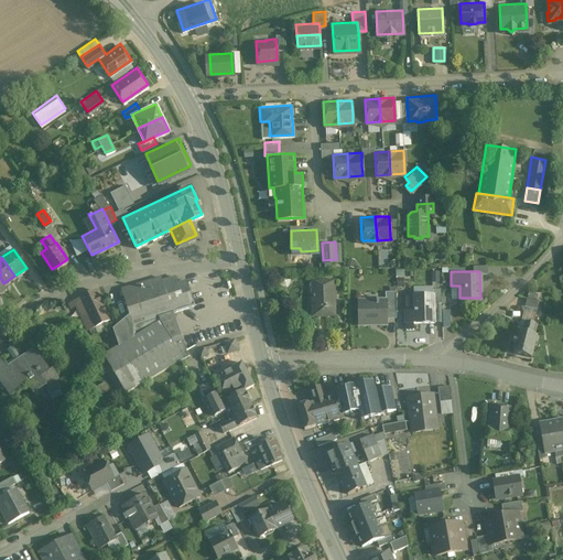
[(160,275),(120,287),(129,313),(132,323),(159,314),(193,303),(194,303),(185,278),(177,280),(175,275),(175,273),(161,278),(160,275)]
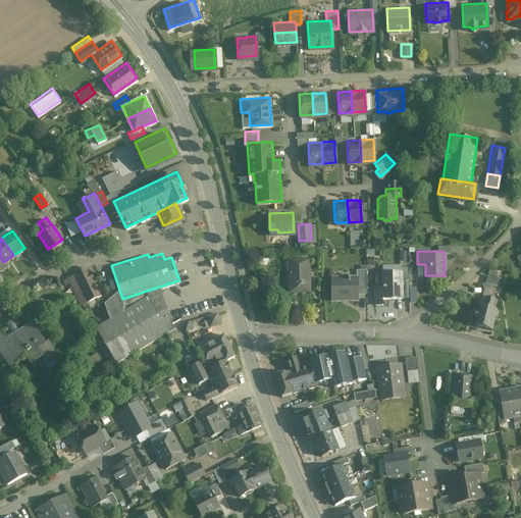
[(308,257),(289,258),(289,290),(309,289),(308,257)]
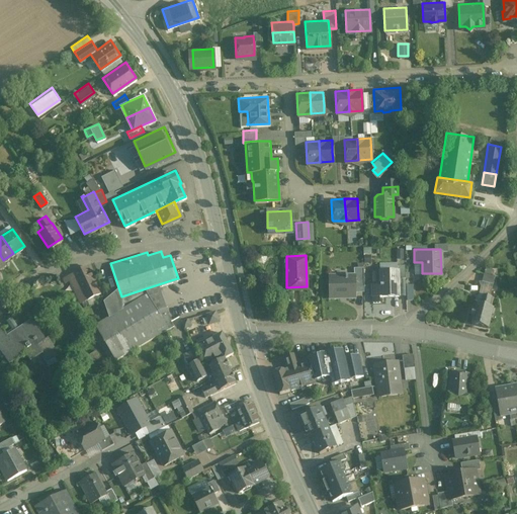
[(87,263),(73,270),(78,281),(81,287),(95,280),(87,263)]
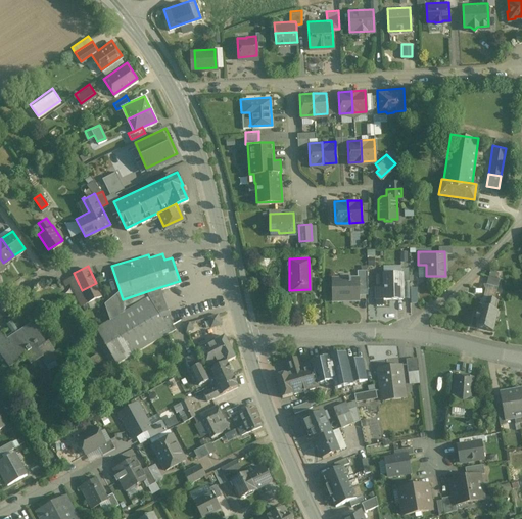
[(366,268),(357,268),(357,276),(358,276),(358,290),(367,290),(366,268)]
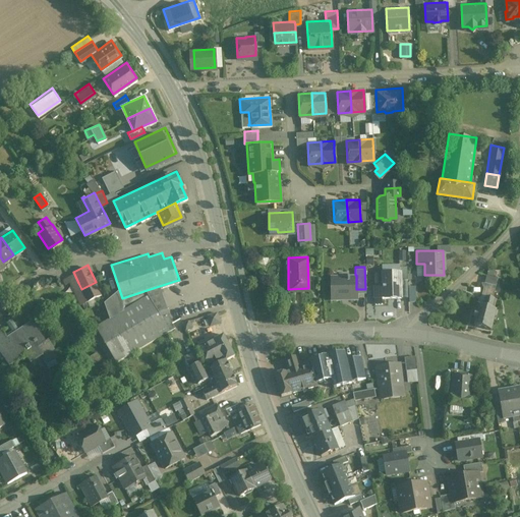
[(399,269),(381,269),(382,284),(373,284),(373,296),(374,296),(374,302),(381,301),(381,295),(400,295),(400,278),(399,269)]
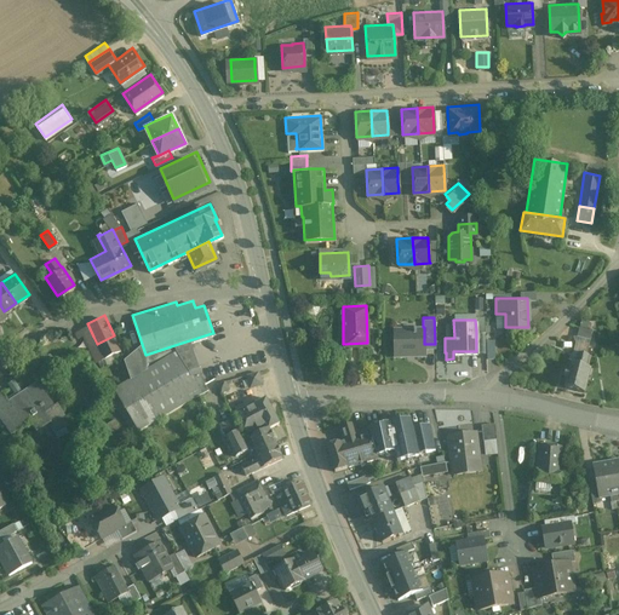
[(93,337),(87,323),(81,327),(81,328),(75,331),(78,335),(84,333),(87,340),(93,337)]
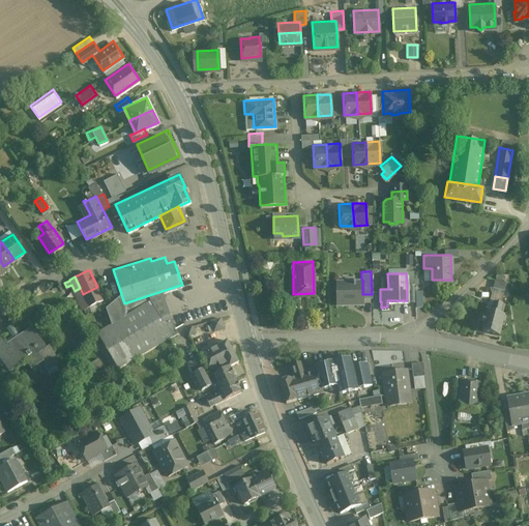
[(353,276),(353,280),(336,281),(336,302),(362,301),(362,294),(362,280),(361,280),(354,280),(354,276),(353,276)]
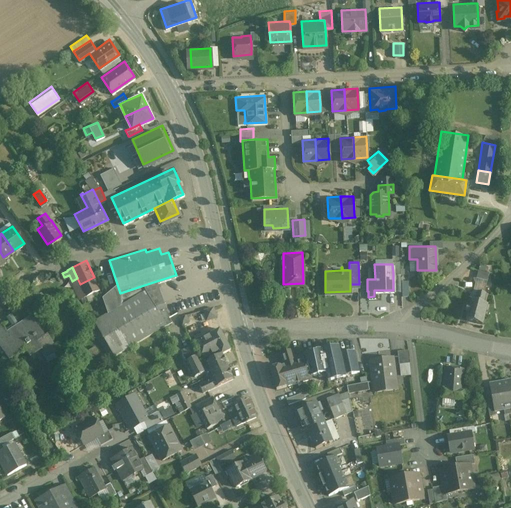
[(488,270),(478,268),(476,275),(487,278),(488,270)]
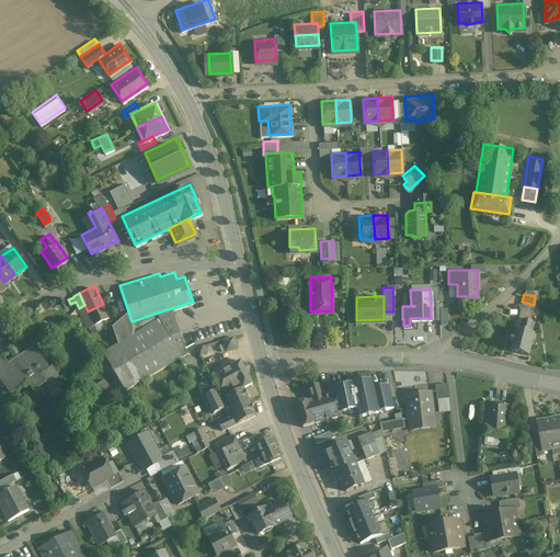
[(88,311),(81,314),(87,326),(88,325),(93,322),(109,316),(103,304),(88,311)]
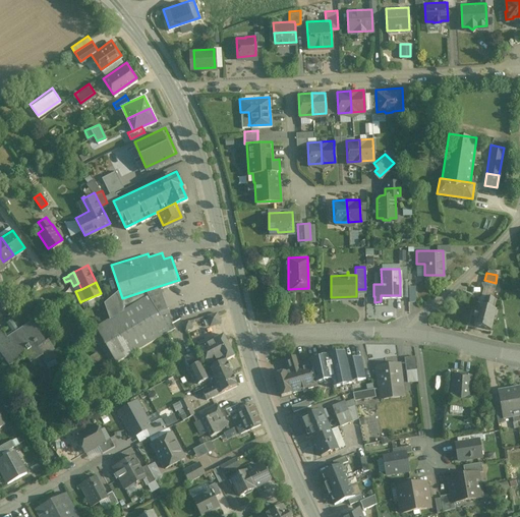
[(118,290),(104,302),(109,317),(121,309),(122,298),(119,289),(118,290)]
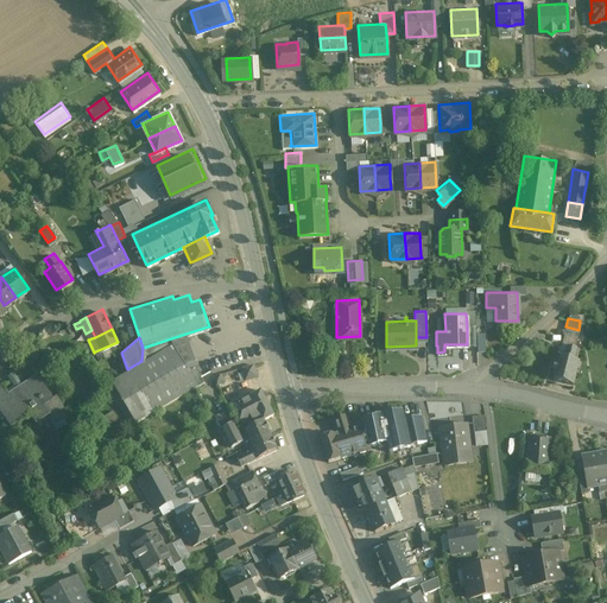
[(127,369),(111,379),(134,420),(203,380),(200,374),(201,373),(195,363),(187,366),(172,342),(171,338),(143,348),(141,361),(127,369)]
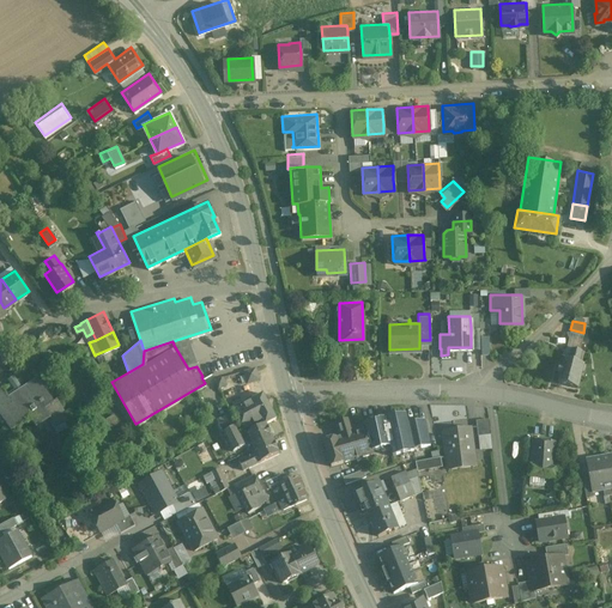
[(571,345),(568,357),(563,356),(561,364),(558,364),(556,371),(559,371),(557,380),(576,384),(582,360),(577,359),(581,347),(571,345)]
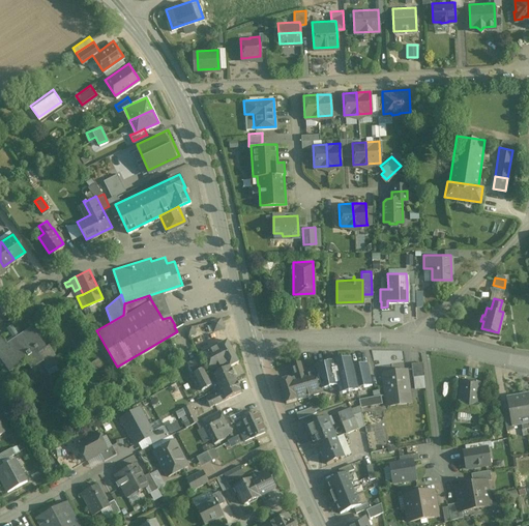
[(222,315),(209,319),(212,330),(225,326),(222,315)]
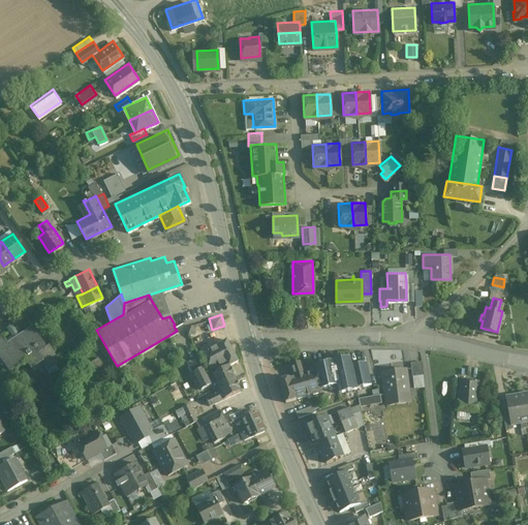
[(32,323),(18,333),(20,337),(8,344),(1,333),(0,333),(0,356),(9,369),(25,359),(29,364),(40,356),(48,366),(59,359),(49,343),(45,345),(32,323)]
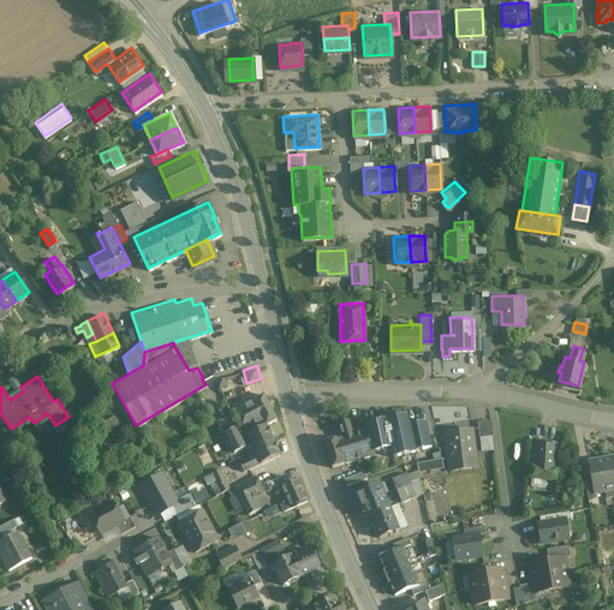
[(263,393),(252,398),(233,407),(244,428),(263,418),(266,422),(275,417),(263,393)]
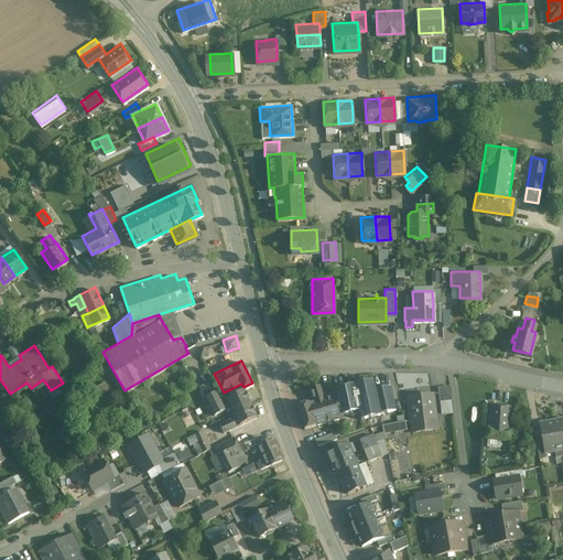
[(210,377),(198,384),(204,395),(216,389),(210,377)]
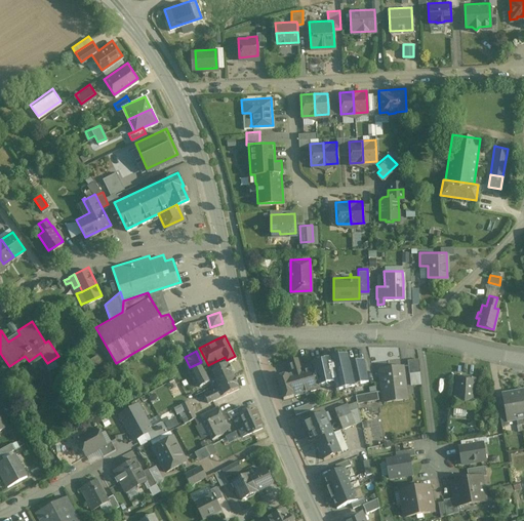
[(347,352),(337,354),(328,356),(323,357),(323,358),(320,358),(312,360),(313,365),(318,384),(325,382),(333,379),(335,388),(345,386),(353,384),(353,382),(348,360),(347,352)]
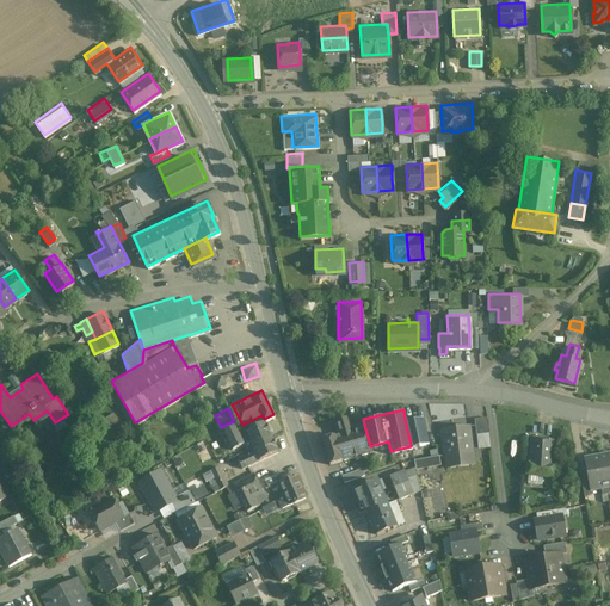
[(346,414),(334,418),(339,431),(350,428),(346,414)]
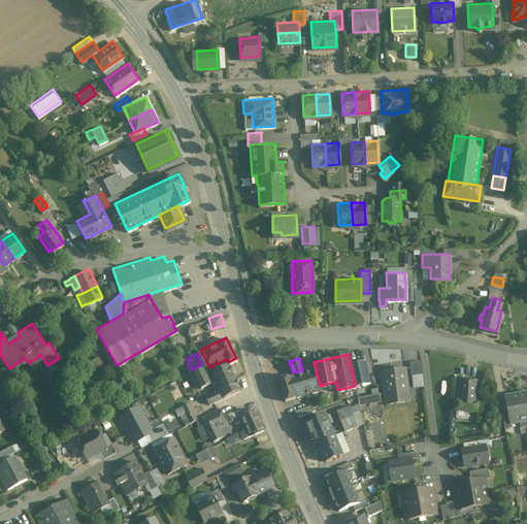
[(420,358),(408,359),(410,372),(422,371),(420,358)]
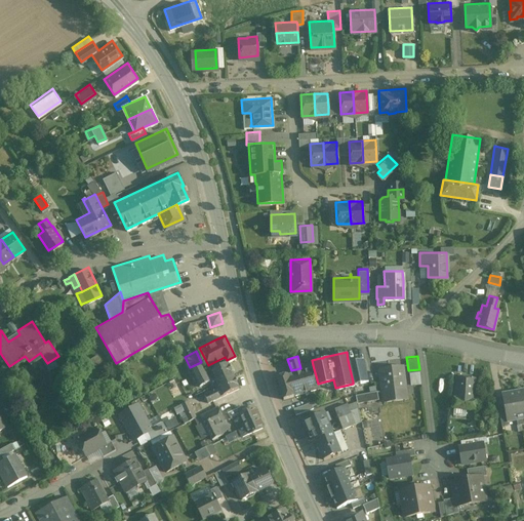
[(363,357),(355,358),(348,360),(353,382),(359,381),(367,378),(363,357)]
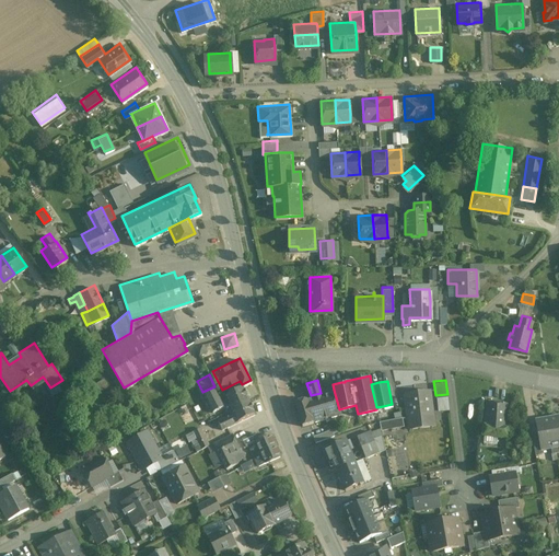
[(242,384),(219,395),(214,386),(202,392),(212,409),(229,401),(231,406),(248,398),(242,384)]
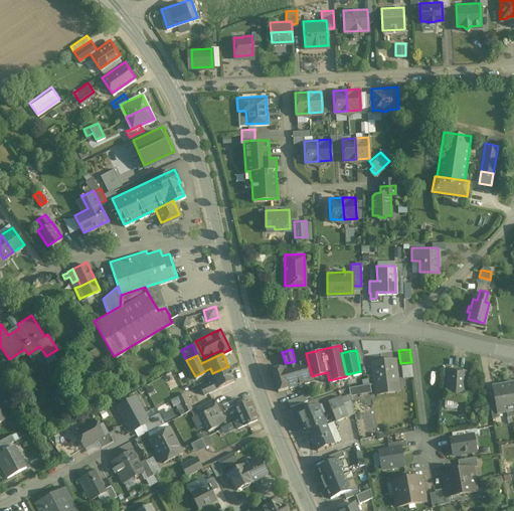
[(398,389),(396,379),(394,356),(372,358),(375,381),(376,391),(398,389)]
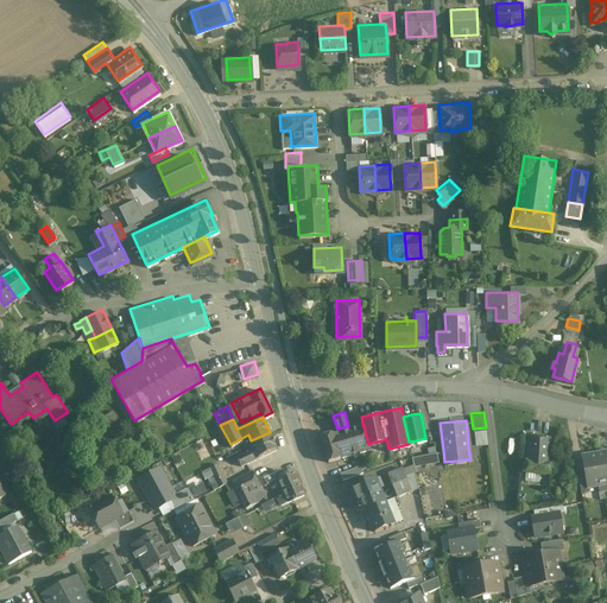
[(337,429),(332,430),(320,433),(327,459),(339,456),(339,455),(370,446),(368,444),(362,423),(348,426),(337,429)]
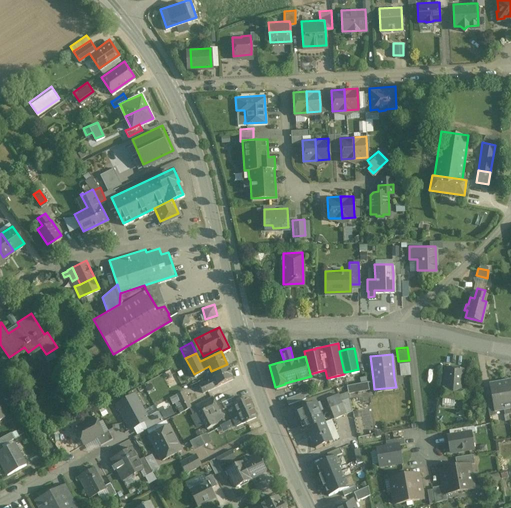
[(409,360),(398,361),(400,373),(410,372),(409,360)]
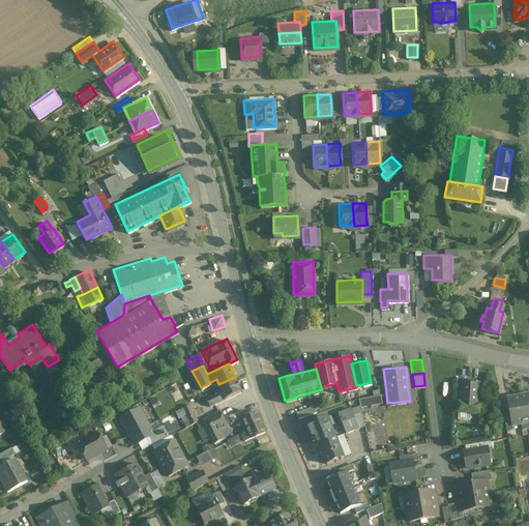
[(235,377),(218,384),(221,389),(206,397),(209,404),(240,389),(235,377)]
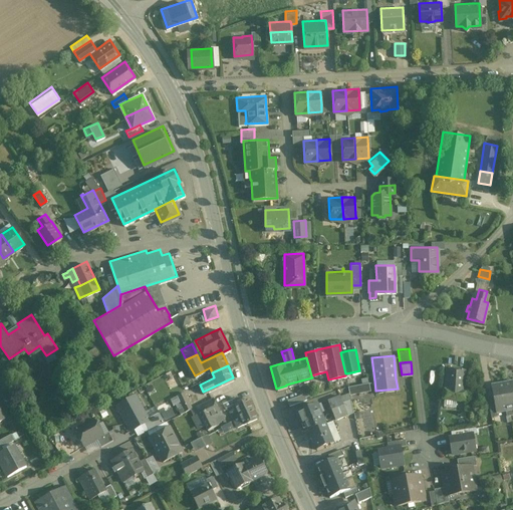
[(466,367),(446,365),(444,387),(443,387),(443,396),(465,398),(465,389),(466,367)]
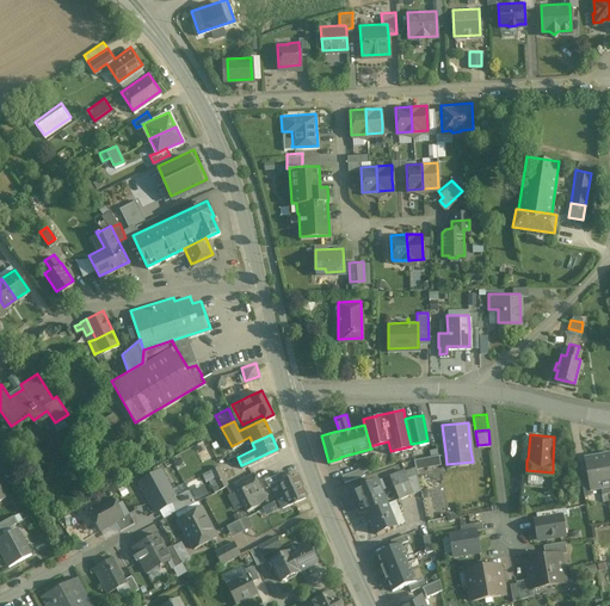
[(609,450),(598,452),(604,483),(609,482),(609,481),(609,450)]
